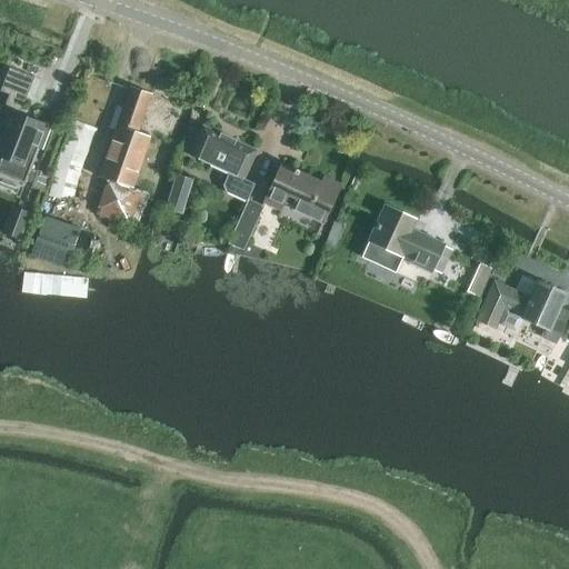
[(0,173),(26,183),(48,125),(20,113),(33,78),(10,68),(0,91),(9,95),(0,118),(0,157),(1,158),(0,160),(0,173)]
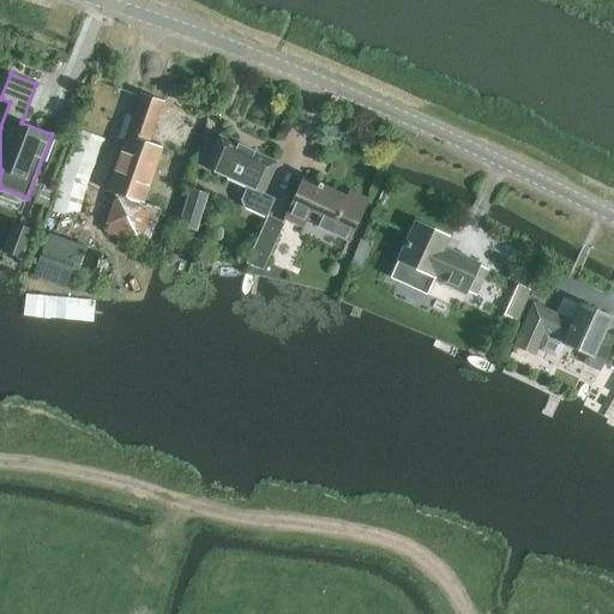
[(107,191),(113,193),(143,204),(146,192),(162,148),(149,143),(163,101),(140,94),(118,158),(110,181),(107,191)]
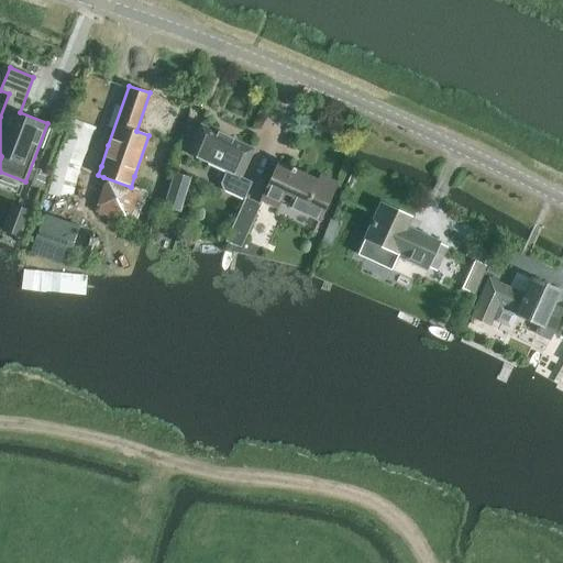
[(231,144),(216,138),(218,133),(201,125),(188,154),(225,172),(221,181),(224,190),(244,200),(245,198),(252,181),(241,177),(253,150),(233,141),(231,144)]
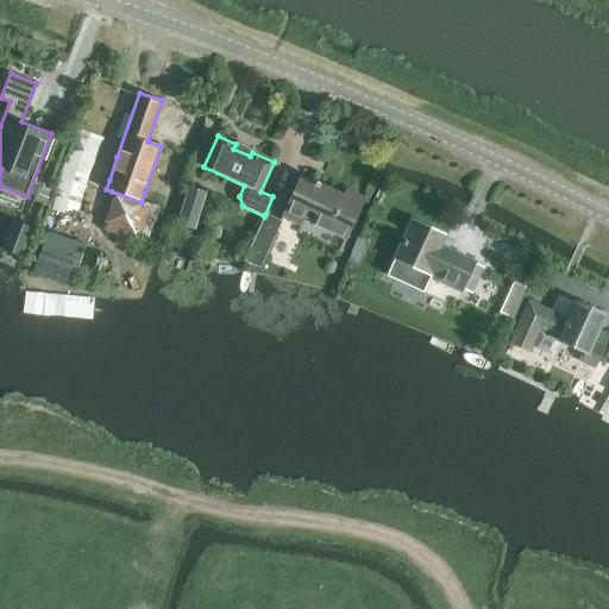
[(75,145),(67,163),(90,170),(98,155),(75,145)]
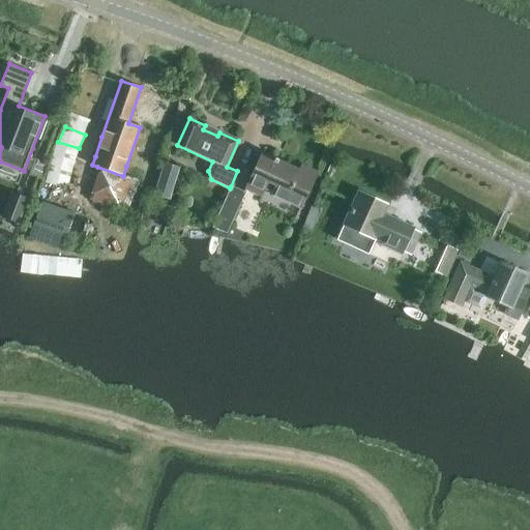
[(274,158),(262,153),(246,188),(262,196),(268,181),(275,185),(271,194),(301,207),(317,172),(301,165),(299,170),(286,164),(284,167),(276,163),(278,158),(275,156),(274,158)]
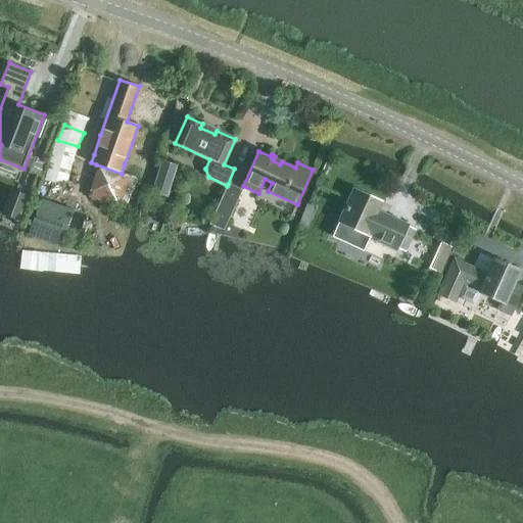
[(51,156),(45,180),(56,183),(61,184),(62,180),(66,181),(73,162),(51,156)]
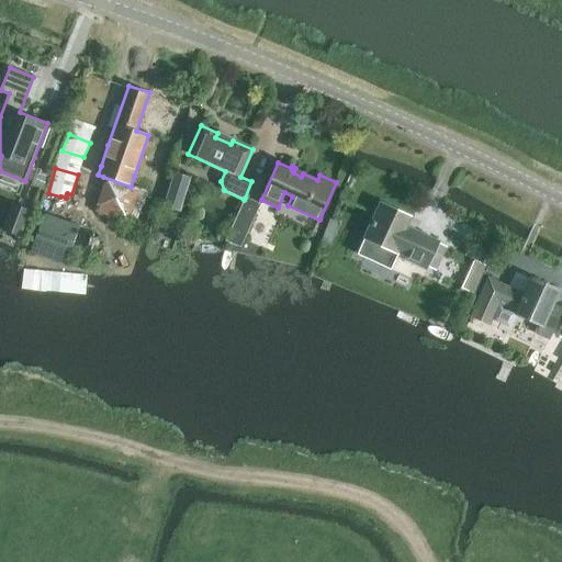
[(189,178),(173,173),(164,205),(179,210),(189,178)]
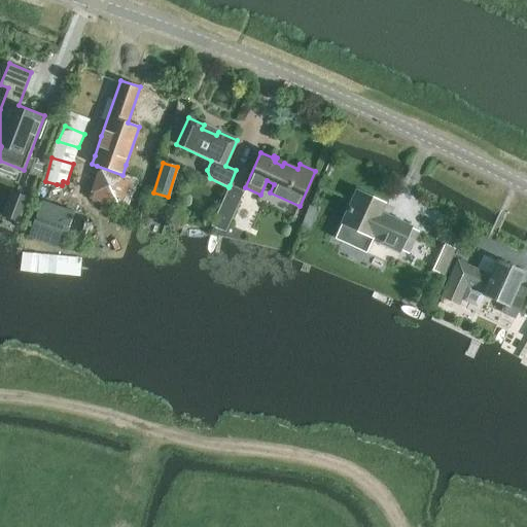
[(97,166),(86,197),(129,212),(139,180),(123,175),(97,166)]
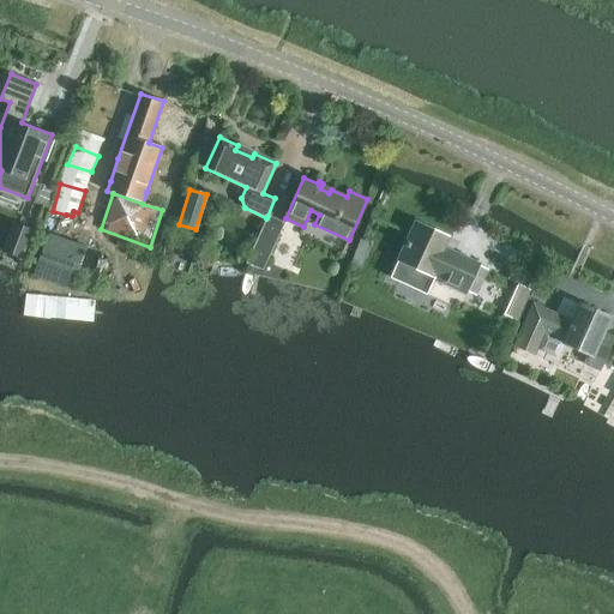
[(264,271),(284,223),(268,216),(266,218),(247,264),(264,271)]
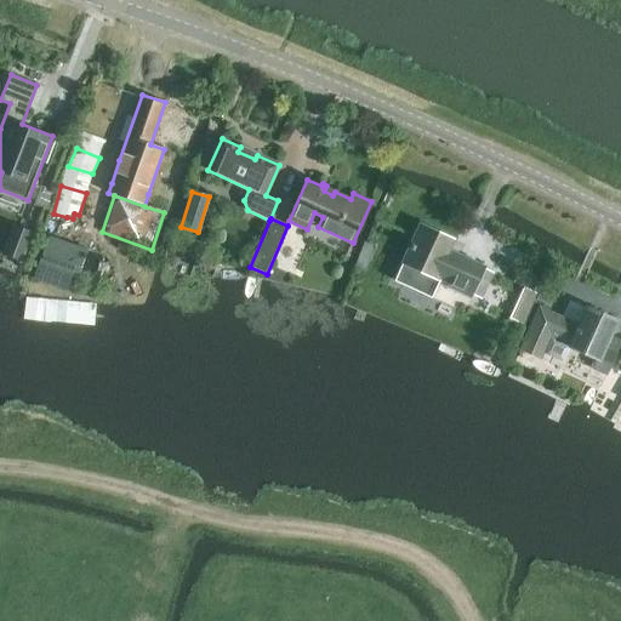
[(22,262),(34,232),(13,224),(3,255),(22,262)]
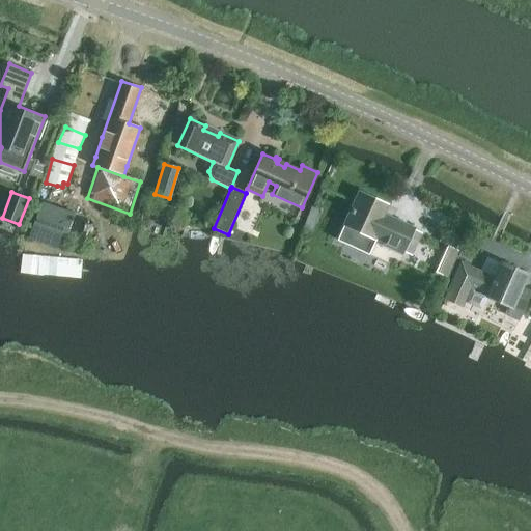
[(402,254),(415,228),(384,214),(388,204),(359,192),(344,225),(338,240),(369,254),(374,242),(402,254)]
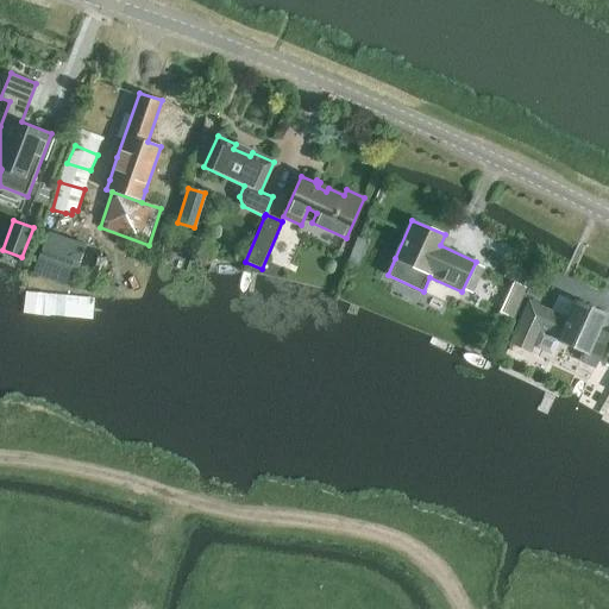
[(514,282),(500,313),(514,319),(528,288),(514,282)]
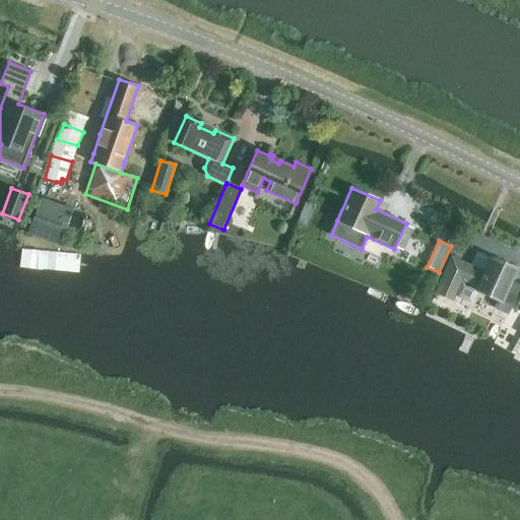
[(452,257),(436,294),(452,301),(461,281),(477,289),(477,290),(501,302),(498,309),(508,314),(519,287),(519,285),(510,281),(516,268),(492,257),(484,274),(478,272),(479,270),(452,257)]
